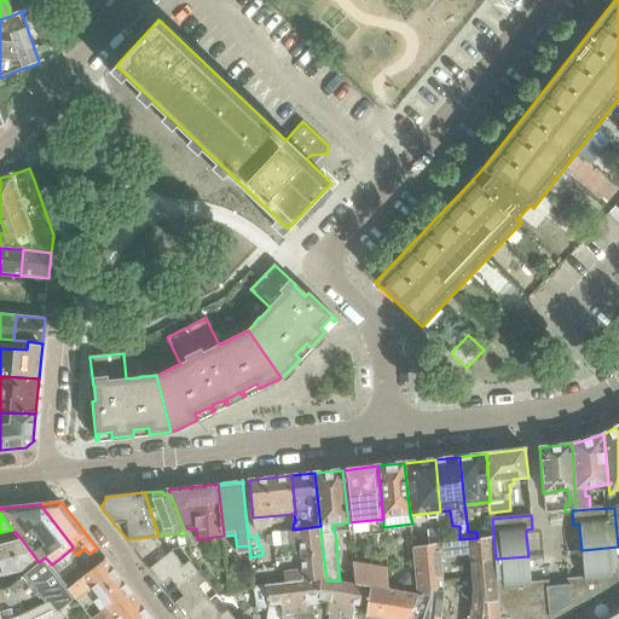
[(322,541),(320,526),(293,530),(287,530),(281,531),(272,532),(273,545),(300,542),(301,555),(323,553),(322,541)]
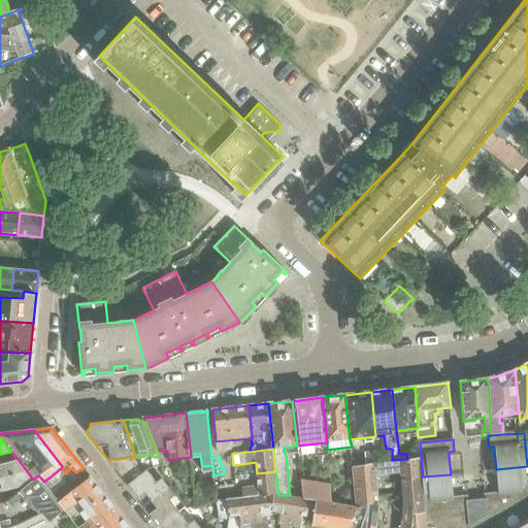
[(375,474),(389,473),(388,461),(375,462),(374,450),(365,451),(366,463),(352,465),(354,485),(375,483),(375,474)]
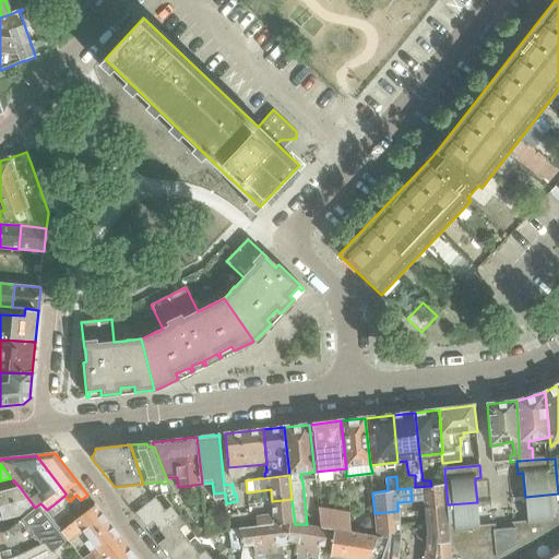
[(144,488),(143,484),(115,487),(134,513),(153,499),(144,488)]
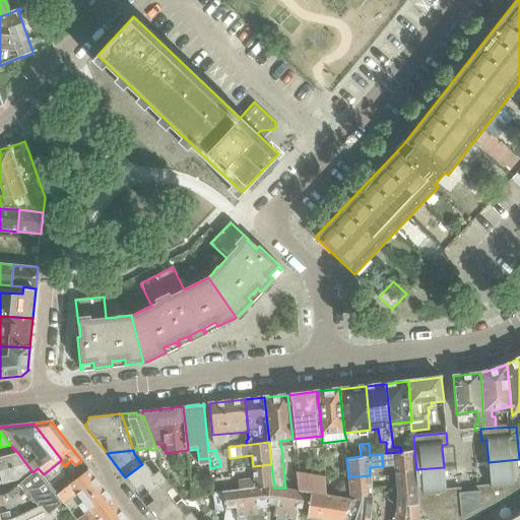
[(394,471),(416,469),(414,450),(401,452),(386,453),(382,454),(383,466),(394,465),(394,471)]
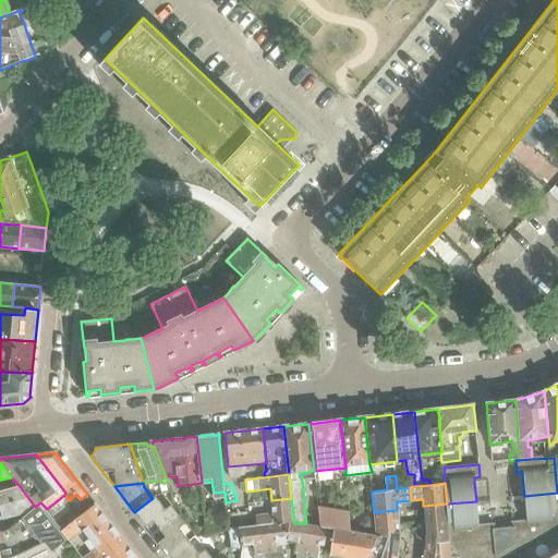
[(0,505),(28,498),(19,485),(0,489),(0,505)]
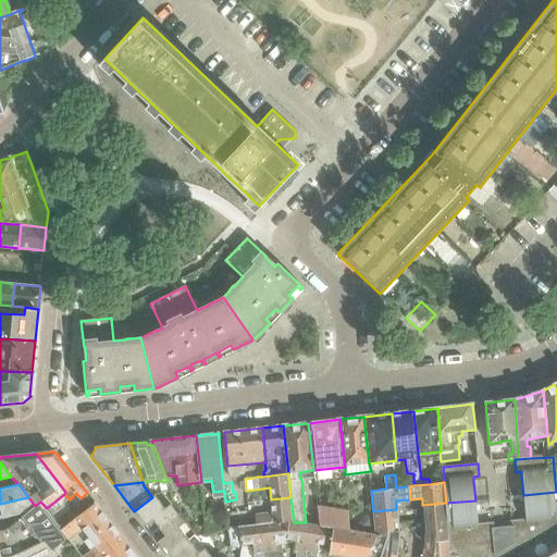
[(518,520),(519,545),(539,534),(546,530),(554,525),(556,523),(556,507),(556,492),(523,495),(525,519),(518,520)]
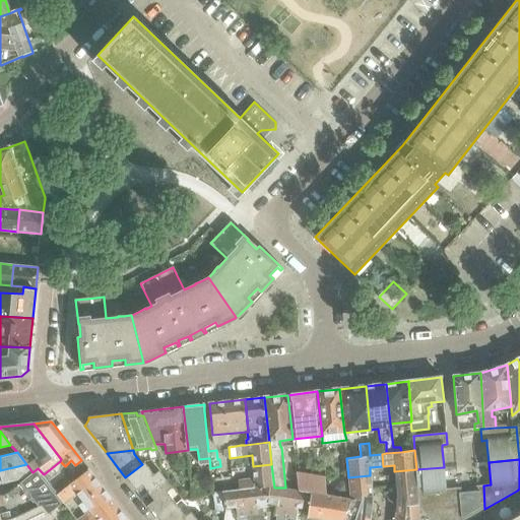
[(140,498),(166,478),(159,470),(154,474),(144,462),(142,464),(125,477),(140,498)]
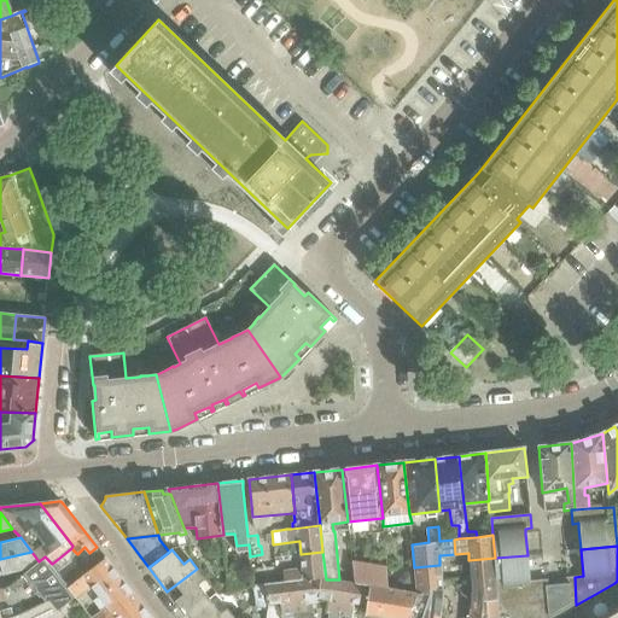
[(0,575),(33,566),(39,561),(31,552),(0,559),(0,575)]
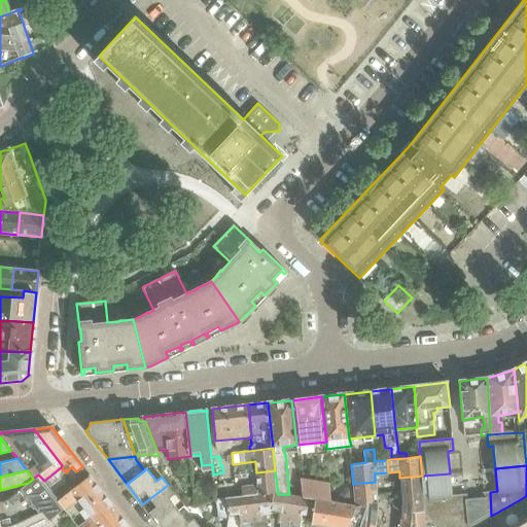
[(248,496),(274,494),(278,494),(275,470),(256,472),(256,473),(241,475),(242,486),(237,486),(217,489),(218,498),(248,496)]
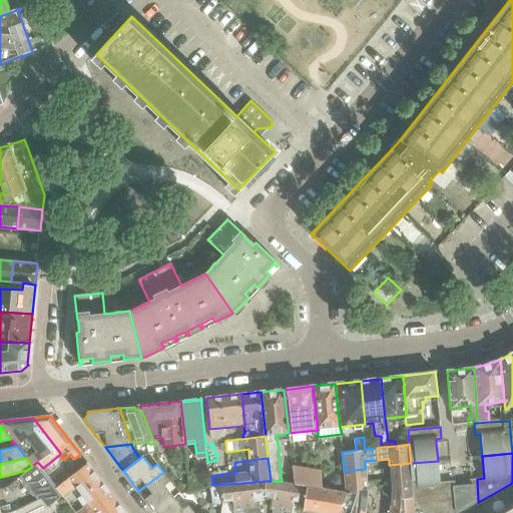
[(438,461),(411,463),(414,485),(415,497),(448,493),(447,482),(440,483),(439,478),(438,461)]
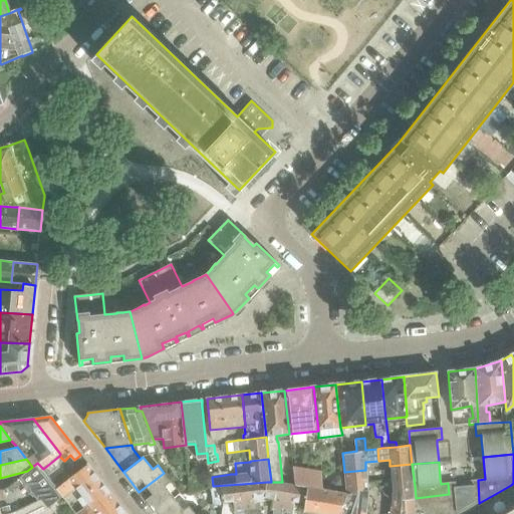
[(32,467),(27,471),(21,476),(8,486),(0,488),(0,513),(6,513),(11,513),(40,499),(49,507),(62,496),(55,489),(57,487),(43,469),(37,463),(32,467)]
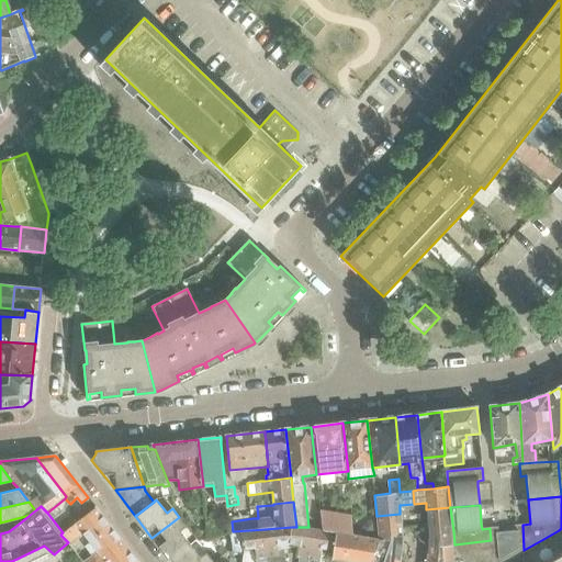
[(90,542),(110,526),(96,507),(63,532),(60,535),(69,544),(83,534),(90,542)]
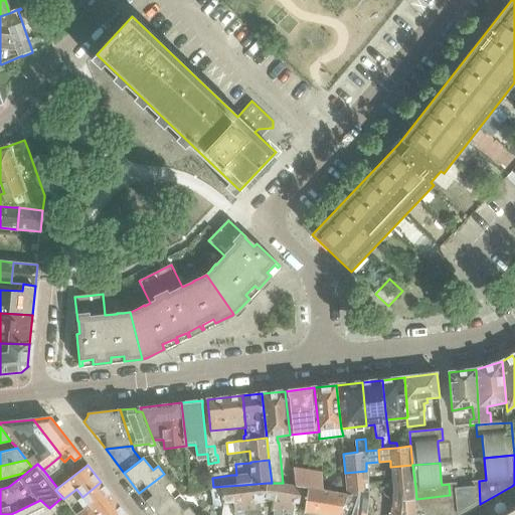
[(415,487),(412,465),(390,467),(392,488),(415,487)]
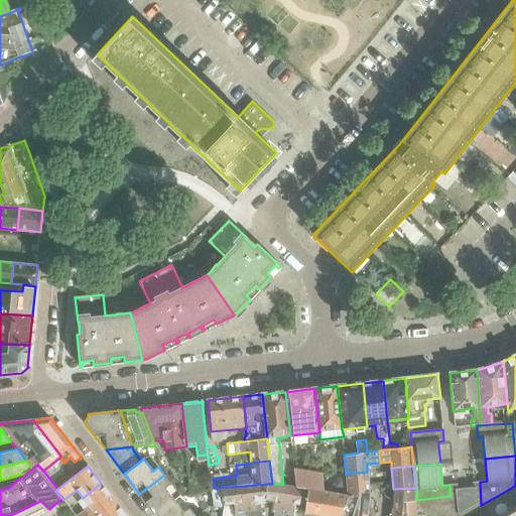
[(311,471),(294,468),(296,486),(309,489),(324,492),(323,473),(311,471)]
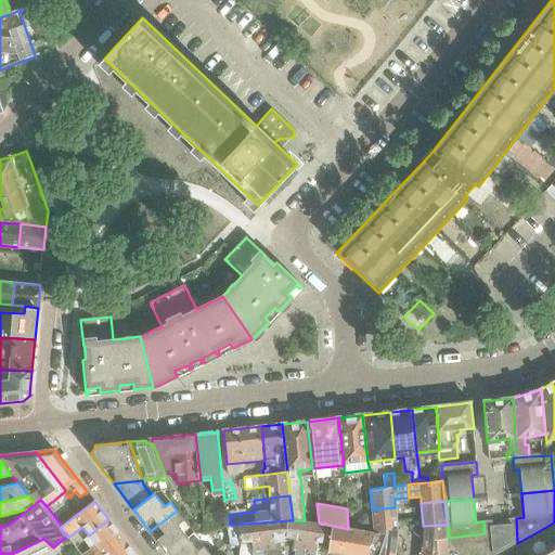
[(397,529),(395,507),(372,510),(373,527),(372,531),(397,529)]
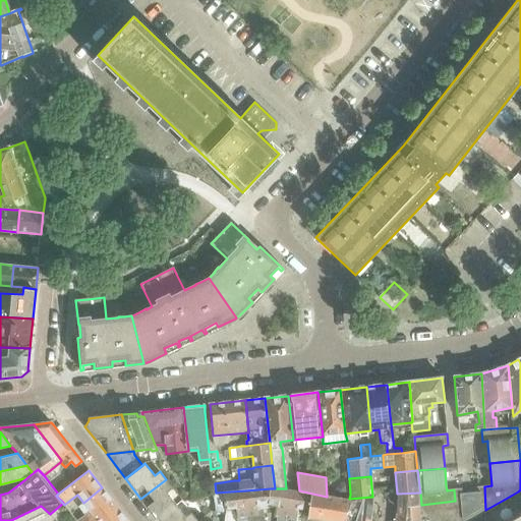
[(157,519),(177,504),(168,493),(173,487),(166,479),(140,499),(157,519)]
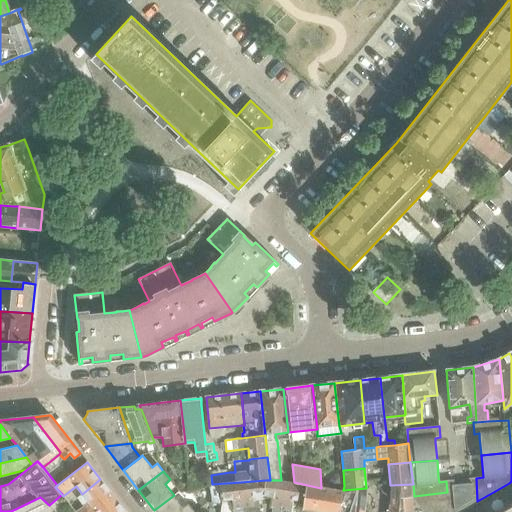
[(414,499),(415,505),(421,511),(459,511),(477,501),(476,478),(468,479),(468,480),(469,480),(470,484),(453,486),(453,481),(454,481),(454,480),(446,481),(447,492),(414,496),(414,499)]
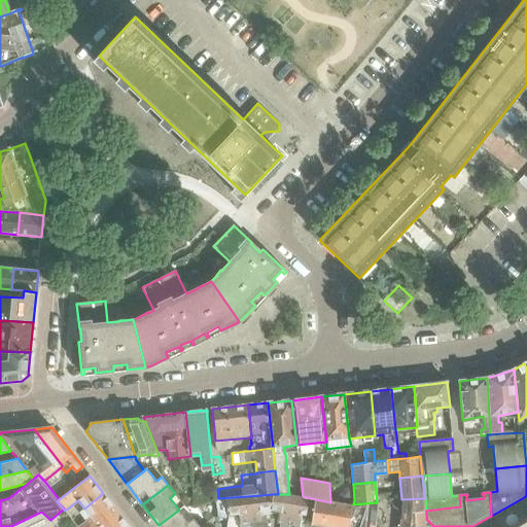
[(77,526),(99,526),(118,513),(103,493),(84,508),(79,512),(85,520),(78,526),(77,526)]
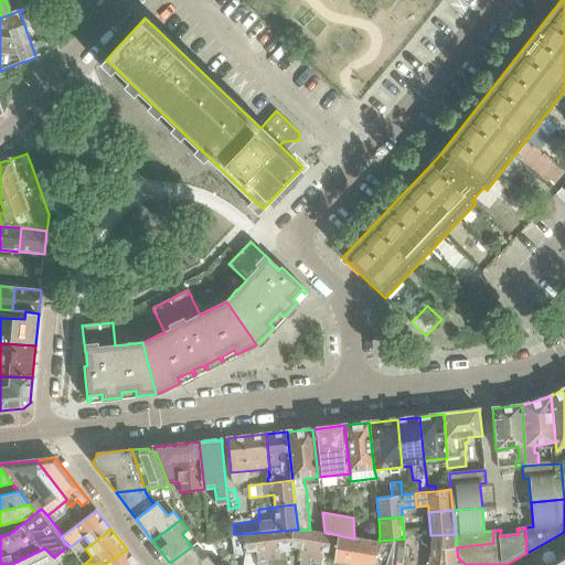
[(208,531),(209,542),(223,540),(221,530),(208,531)]
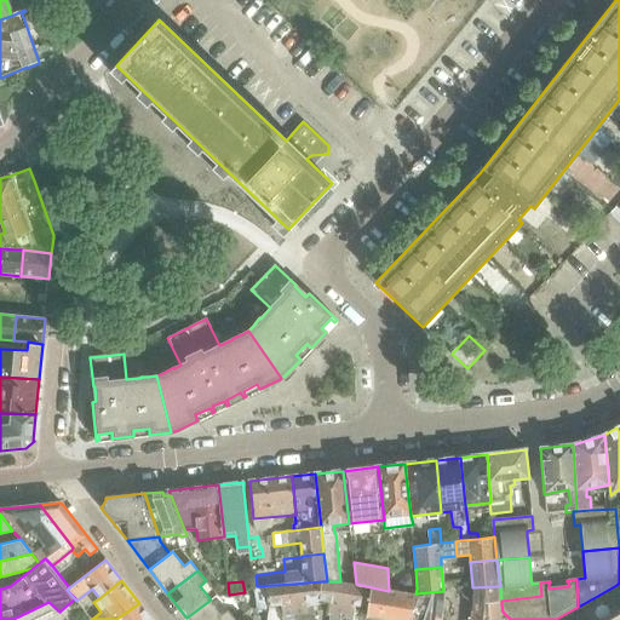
[(293,619),(309,619),(315,619),(316,615),(315,615),(314,603),(308,604),(306,601),(319,600),(320,600),(322,581),(292,584),(293,619)]
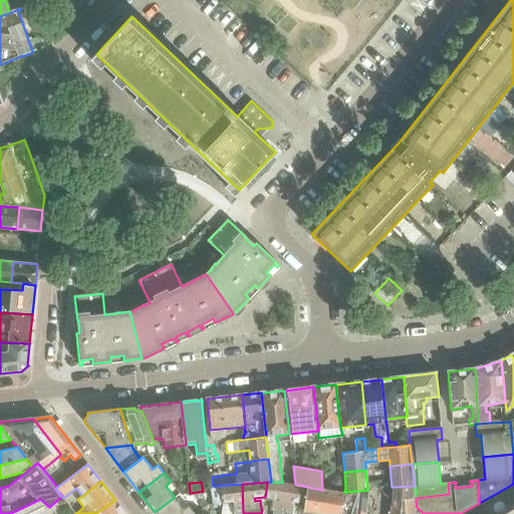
[(272,509),(274,509),(286,510),(290,483),(282,482),(271,482),(267,482),(265,497),(273,499),(272,509)]
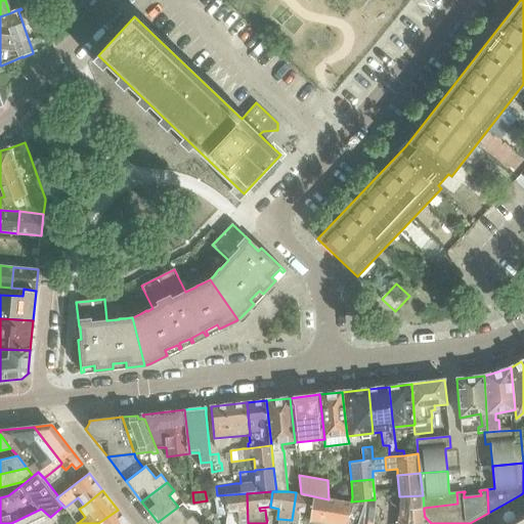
[(301,512),(311,514),(314,496),(301,493),(296,492),(292,520),(299,521),(301,512)]
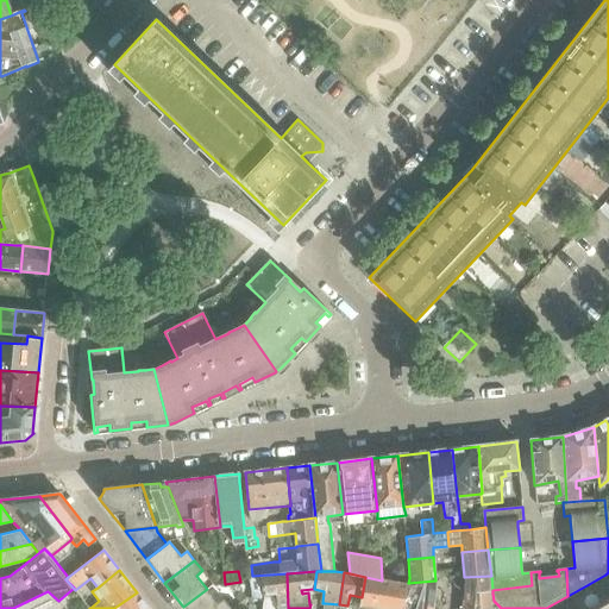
[(288,608),(287,573),(252,576),(250,577),(251,592),(264,595),(264,596),(276,595),(277,607),(277,608),(288,608)]
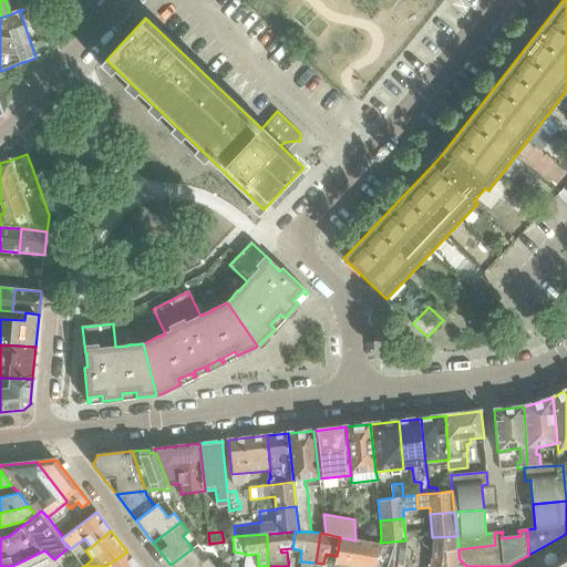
[(556,539),(562,550),(566,547),(566,540),(564,535),(556,539)]
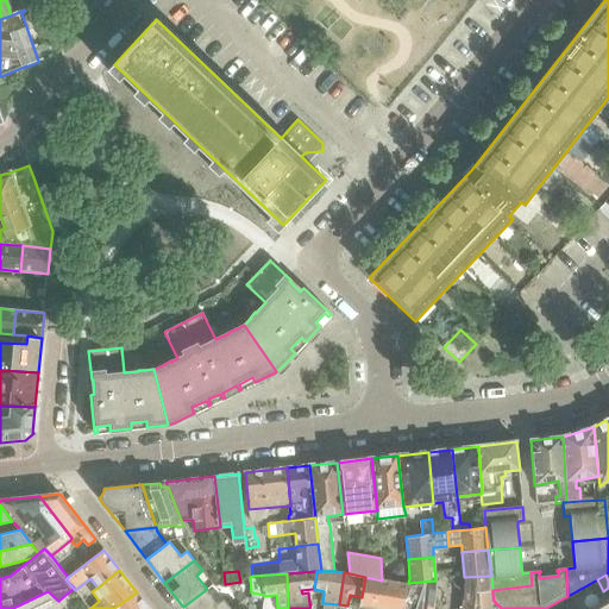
[(464,596),(493,594),(493,590),(491,576),(464,577),(465,583),(464,596)]
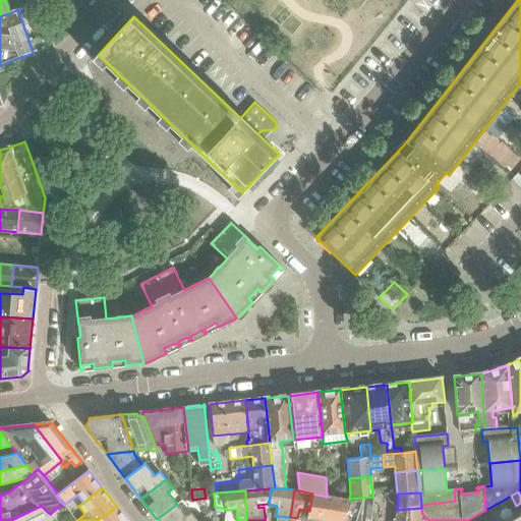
[(343,520),(346,513),(349,499),(327,497),(312,494),(309,511),(308,519),(321,520),(343,520)]
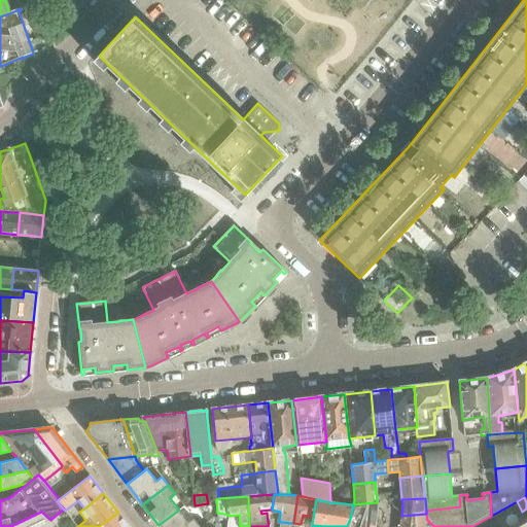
[(516,516),(522,512),(517,501),(510,505),(516,516)]
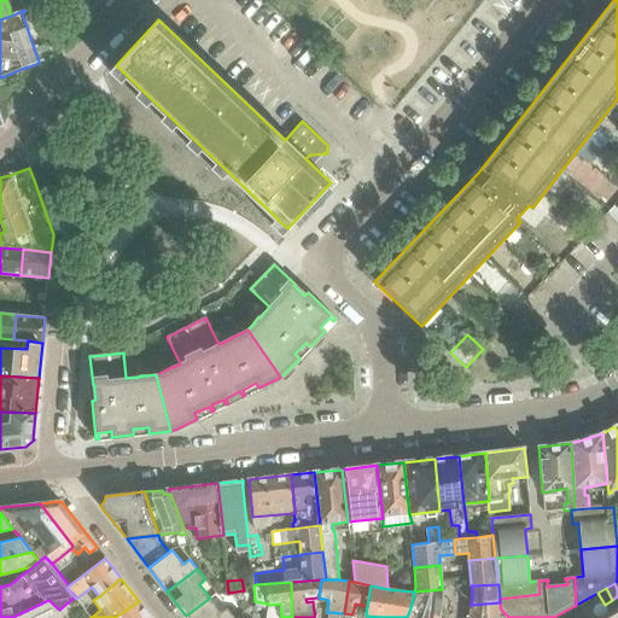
[(414,592),(410,608),(441,610),(442,590),(442,589),(414,592)]
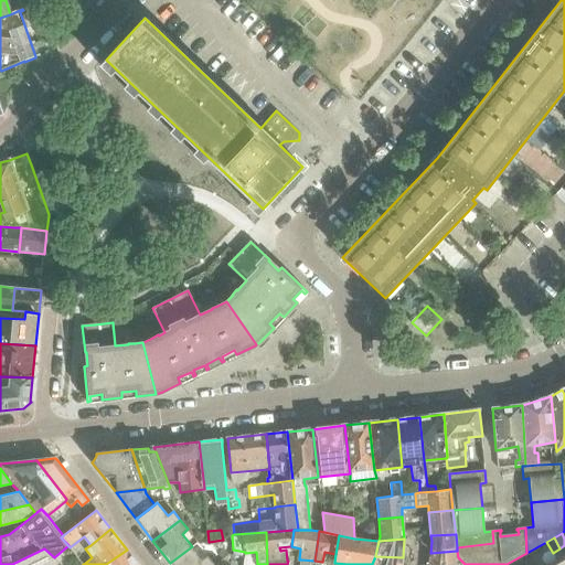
[(170,563),(171,564),(214,564),(215,564),(209,555),(202,560),(192,546),(170,563)]
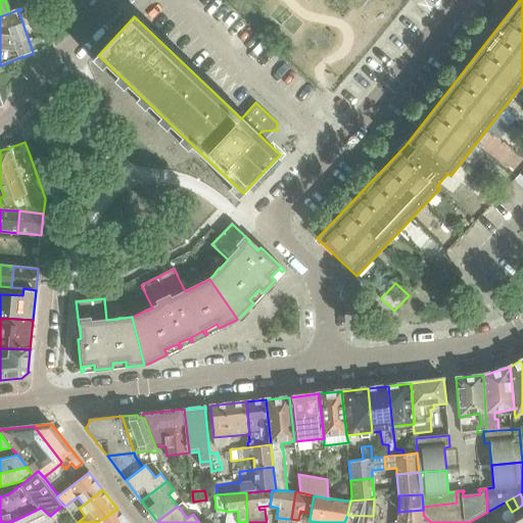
[(54,522),(54,521),(50,516),(41,508),(11,522),(6,522),(54,522)]
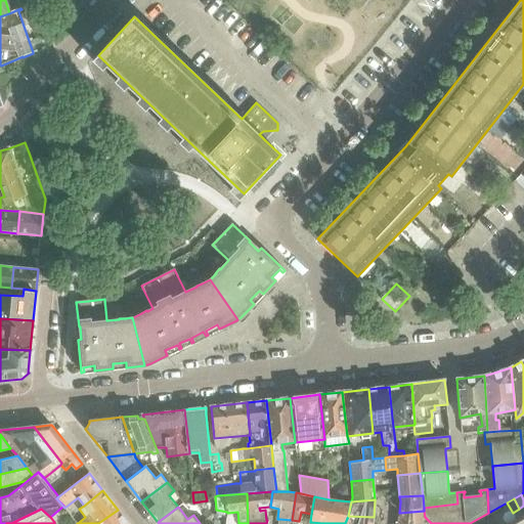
[(128,523),(118,510),(98,523),(128,523)]
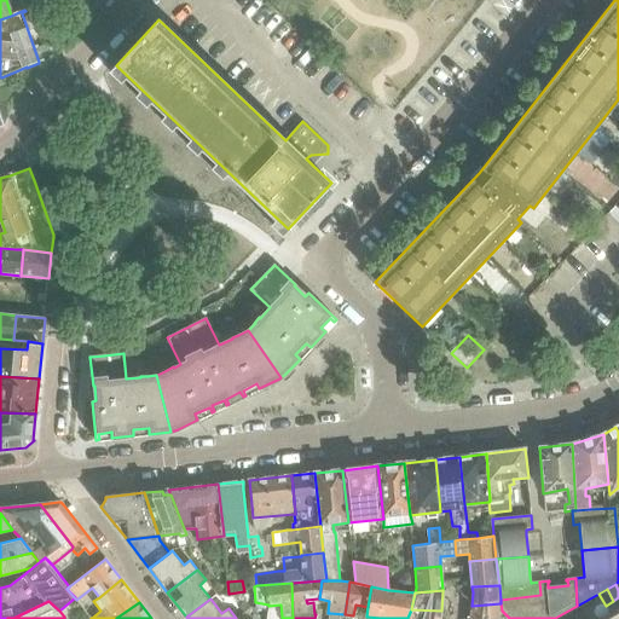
[(503,617),(502,611),(501,603),(472,606),(469,618),(499,618),(501,618),(503,617)]
